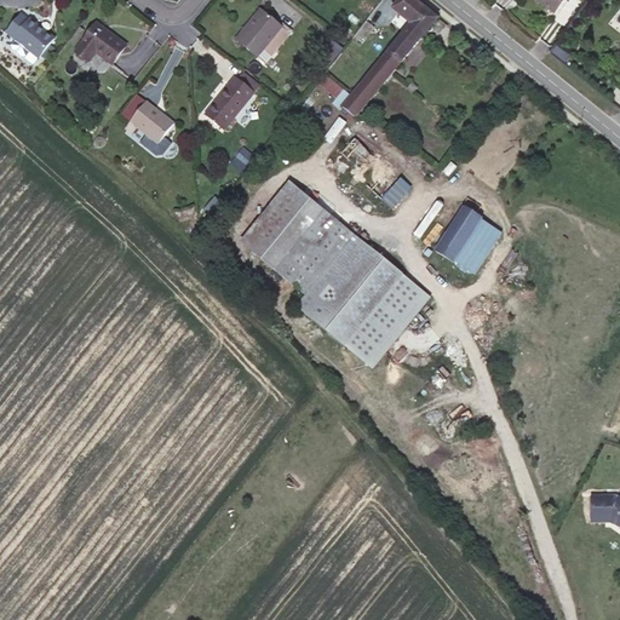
[(424,6),(415,0),(399,0),(392,9),(411,24),(424,6)]
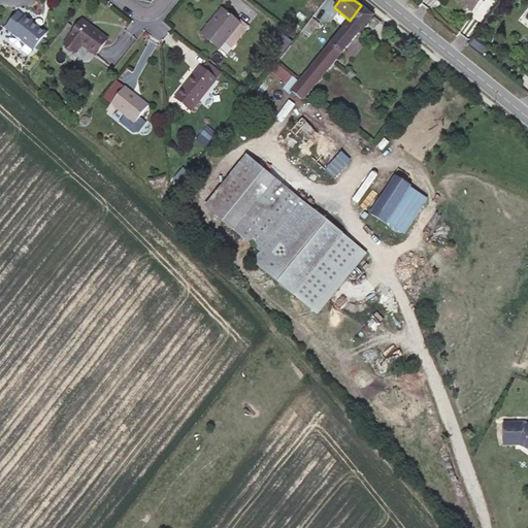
[(481,0),(456,0),(472,12),(481,0)]
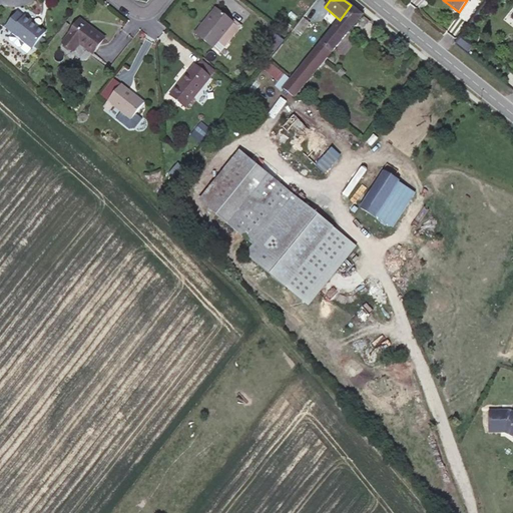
[(363,15),(351,5),(340,20),(285,88),(295,97),(363,15)]
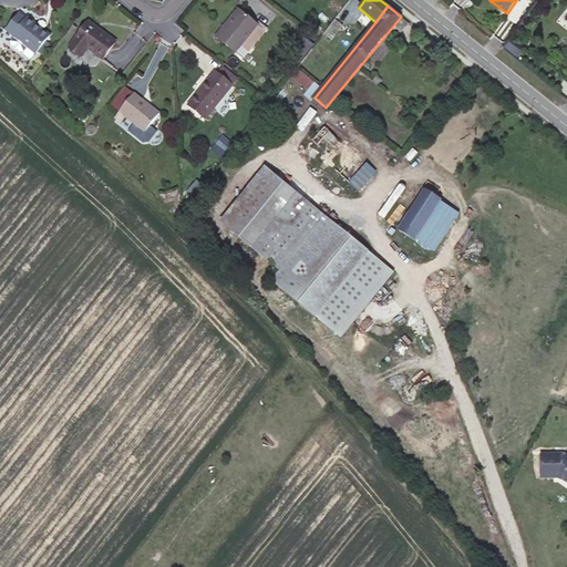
[(218,39),(240,11),(238,9),(216,37),(218,39)]
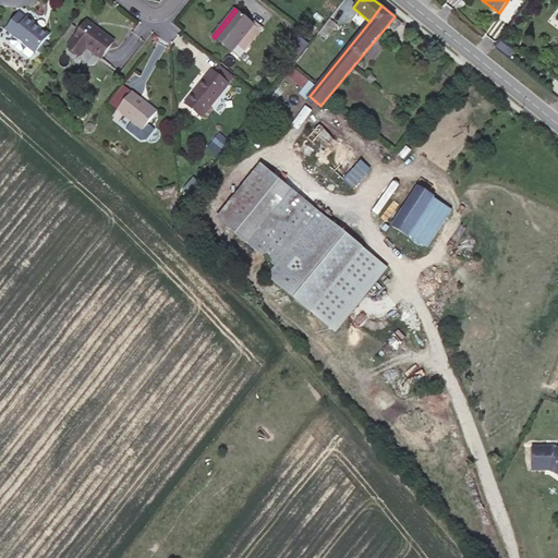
[(254,25),(237,11),(215,38),(231,51),(232,51),(253,25),(254,25)]
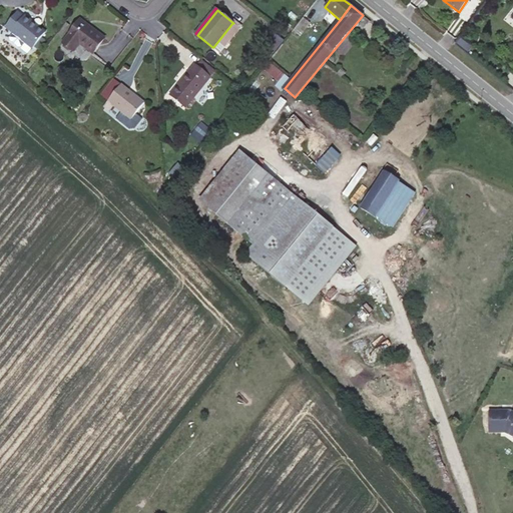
[(23,18),(16,13),(6,26),(13,32),(10,37),(10,40),(19,47),(22,46),(25,42),(33,48),(37,43),(42,37),(46,32),(39,26),(42,23),(42,21),(39,19),(36,19),(34,22),(25,15),(24,16),(23,18)]
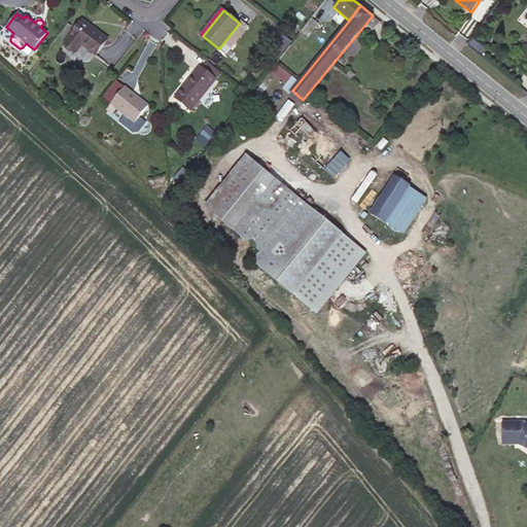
[(318,24),(311,18),(301,30),(308,36),(318,24)]
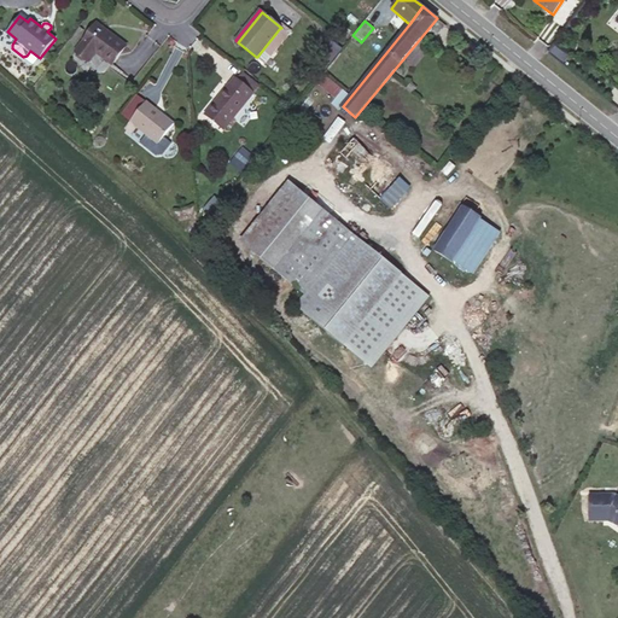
[(127,46),(97,23),(75,52),(89,62),(97,52),(112,64),(127,46)]
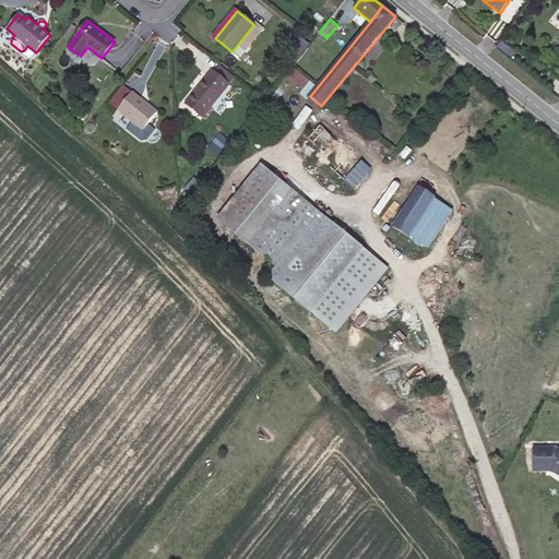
[(261,31),(253,25),(233,51),(239,57),(261,31)]
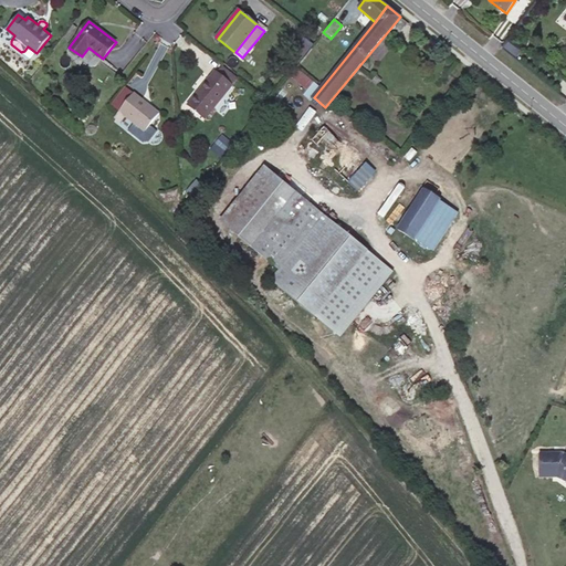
[(290,51),(301,59),(312,43),(300,34),(290,51)]
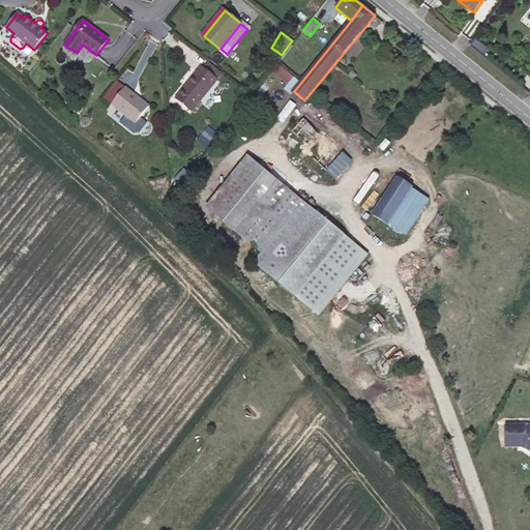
[(479,36),(473,42),(481,50),(488,42),(479,36)]
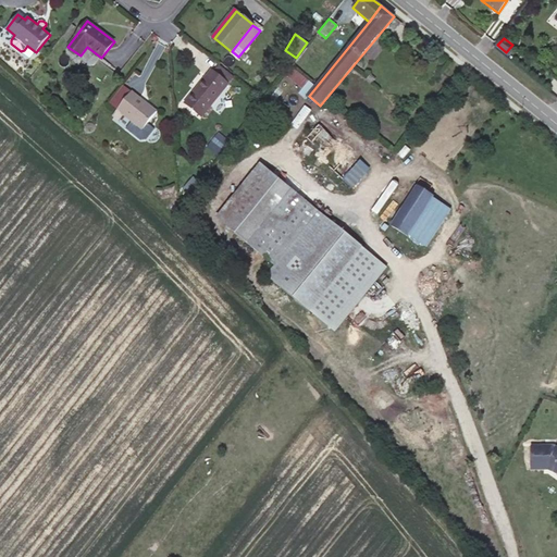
[(46,40),(40,47),(44,50),(49,42),(46,40)]
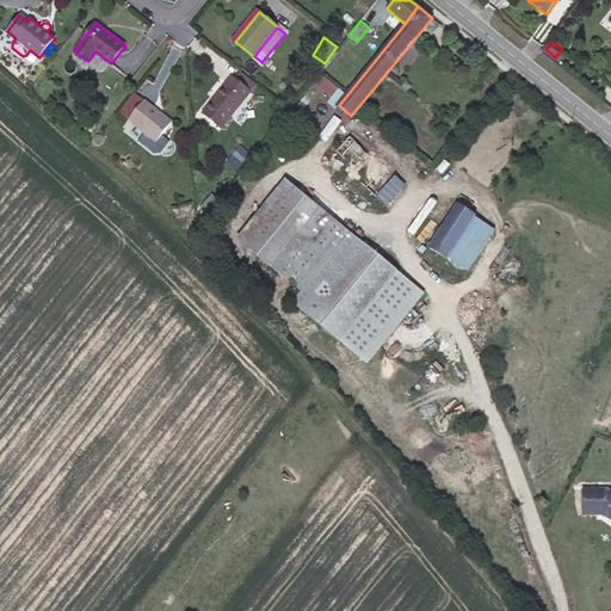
[(562,49),(555,57),(557,60),(565,51),(562,49)]
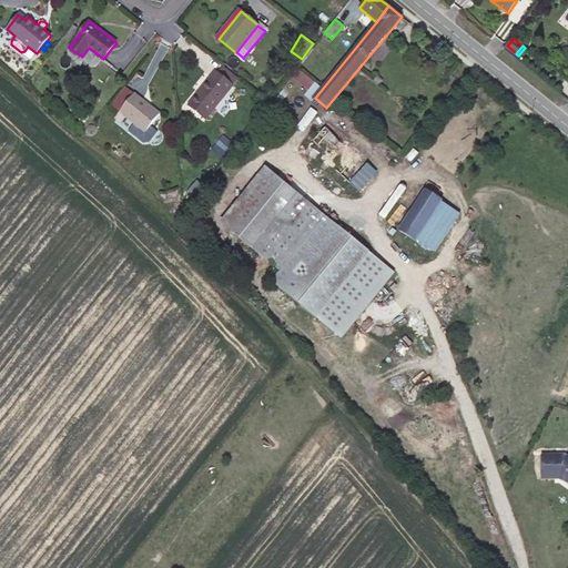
[(217,73),(233,85),(239,79),(223,67),(217,73)]
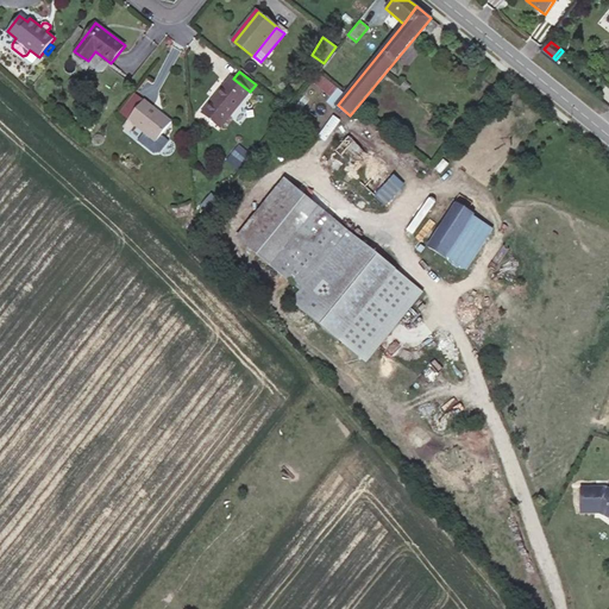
[(334,98),(339,90),(321,75),(316,82),(334,98)]
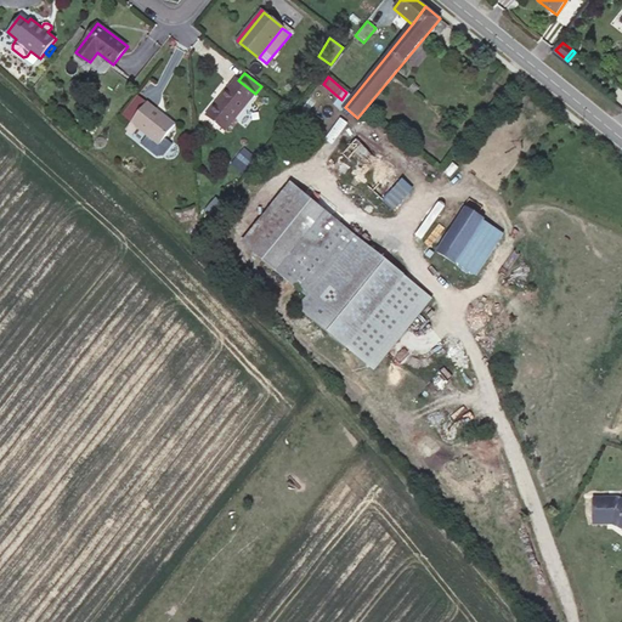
[(256,94),(255,94),(238,80),(237,79),(231,85),(233,88),(221,102),(219,101),(207,116),(226,131),(256,94)]
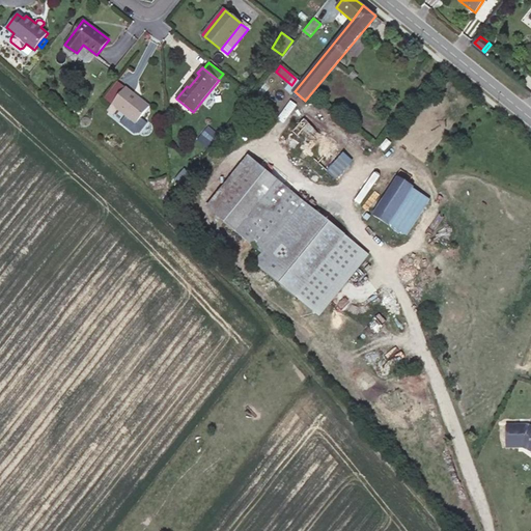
[(197,73),(187,86),(189,87),(199,75),(197,73)]
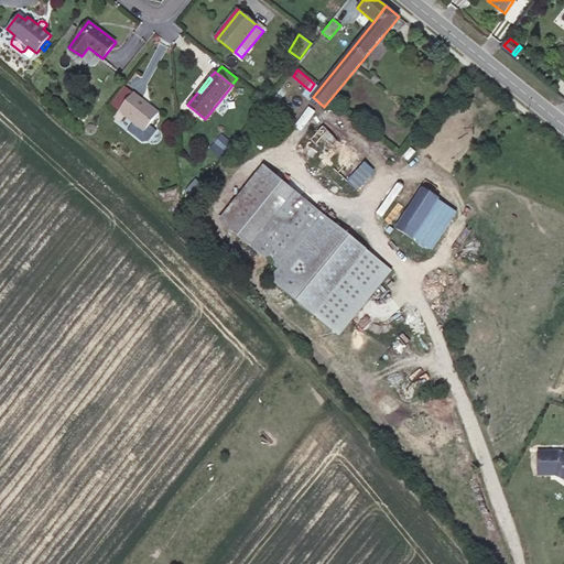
[(138,100),(139,98),(126,87),(111,105),(118,111),(131,95),(138,100)]
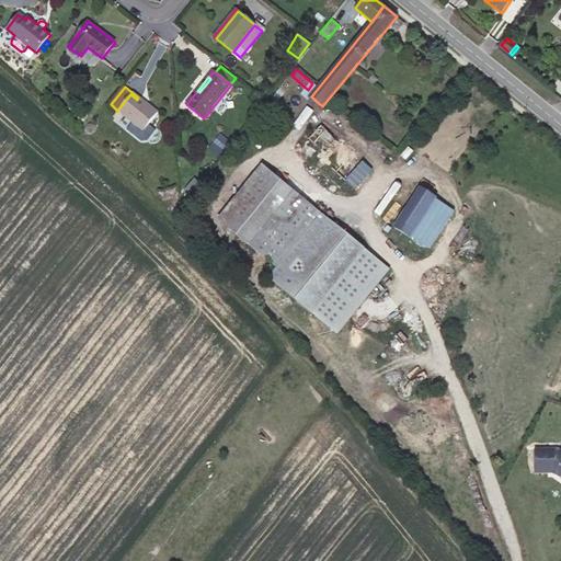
[(158,112),(138,98),(137,100),(130,94),(117,111),(113,116),(119,122),(124,115),(133,122),(144,130),(148,124),(158,112)]
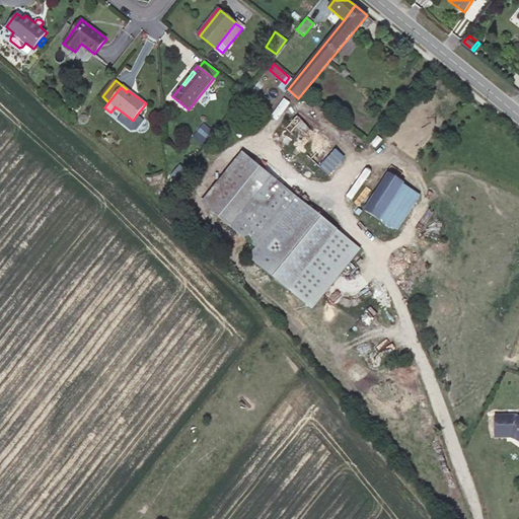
[(144,120),(137,115),(133,121),(123,113),(117,120),(131,131),(136,130),(144,120)]
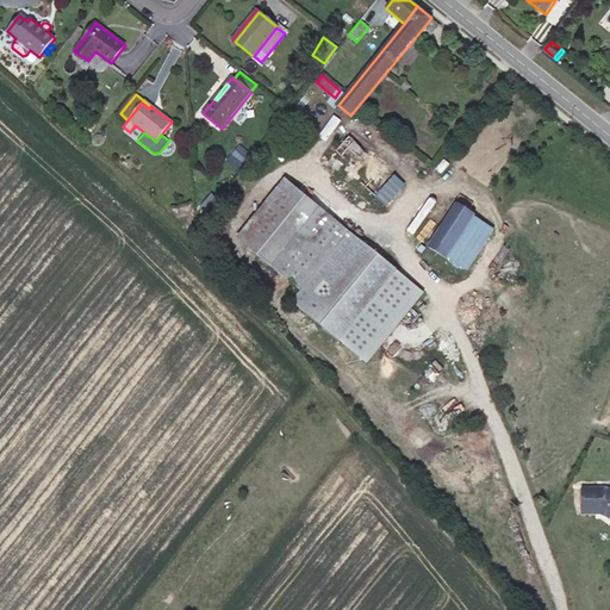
[(404,186),(349,137),(331,156),(350,174),(377,198),(386,206),(404,186)]
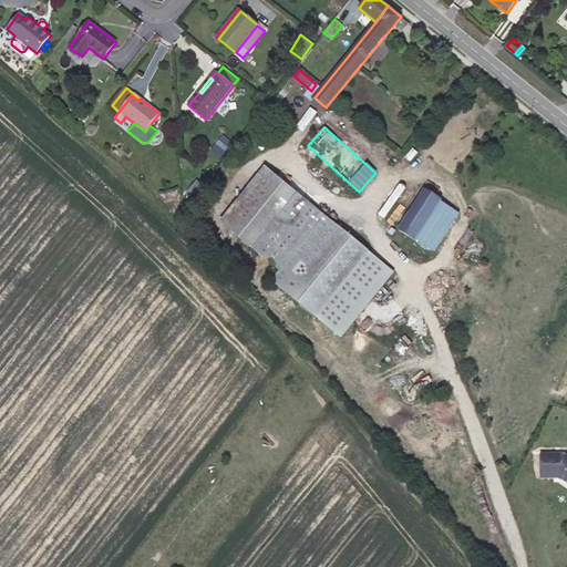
[(220,154),(230,141),(222,134),(212,147),(220,154)]
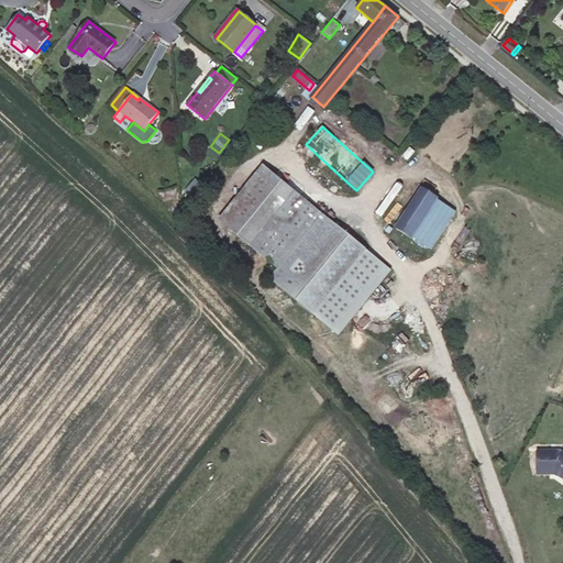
[(321,214),(272,173),(228,227),(277,267),(321,214)]
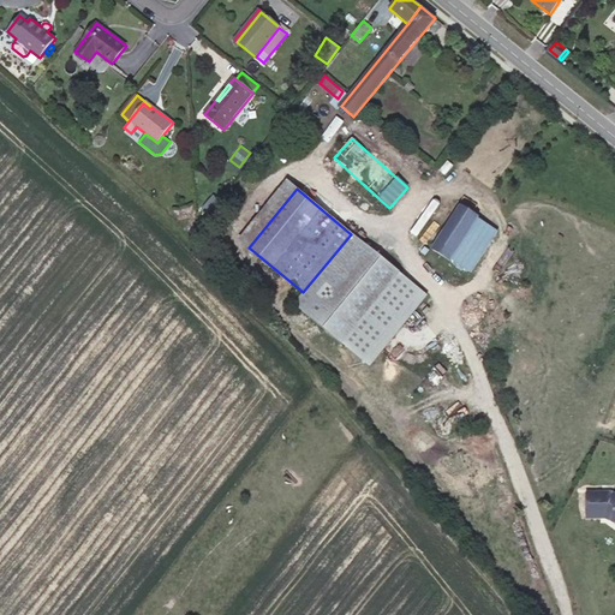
[(418,234),(437,203),(433,199),(412,231),(418,234)]
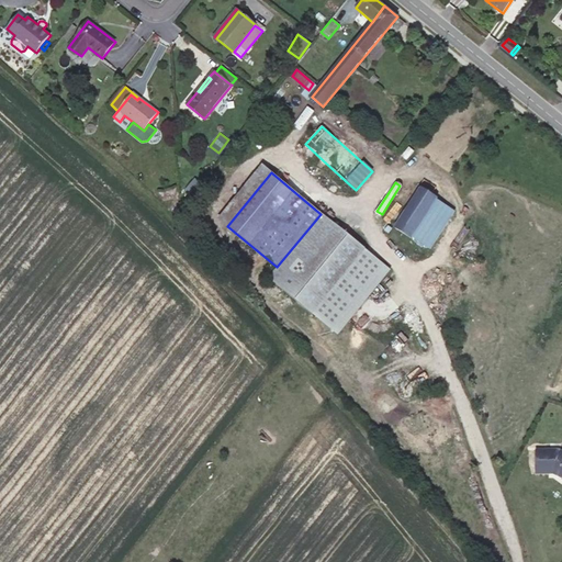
[(437,197),(422,187),(395,228),(411,237),(412,238),(412,237),(436,199),(437,197)]
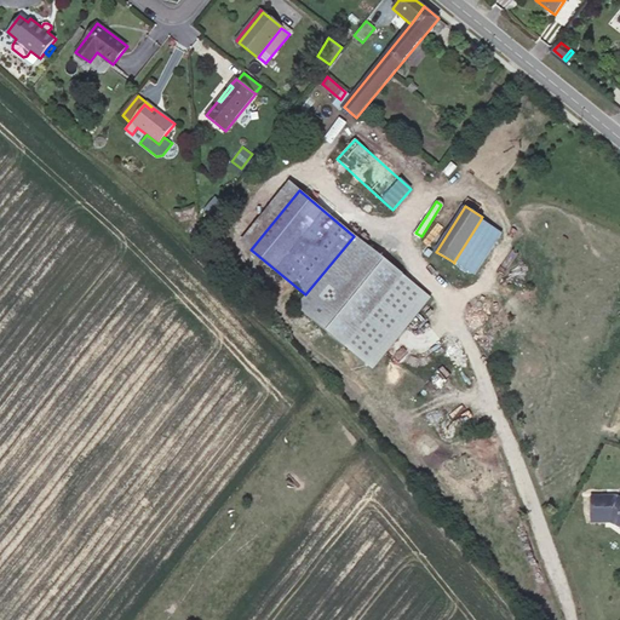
[(472,273),(499,230),(481,219),(454,262),(472,273)]
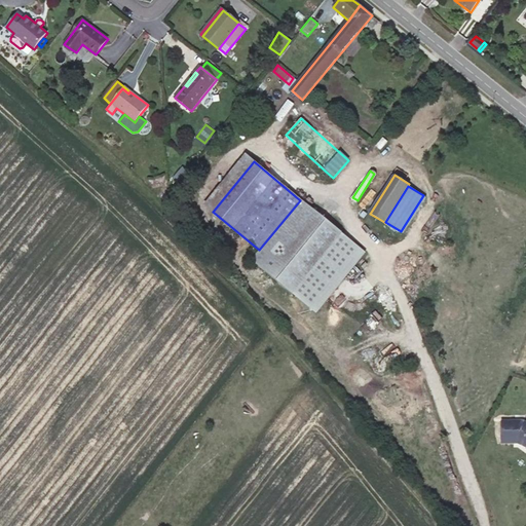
[(366,253),(300,200),(259,250),(251,260),(316,313),(366,253)]
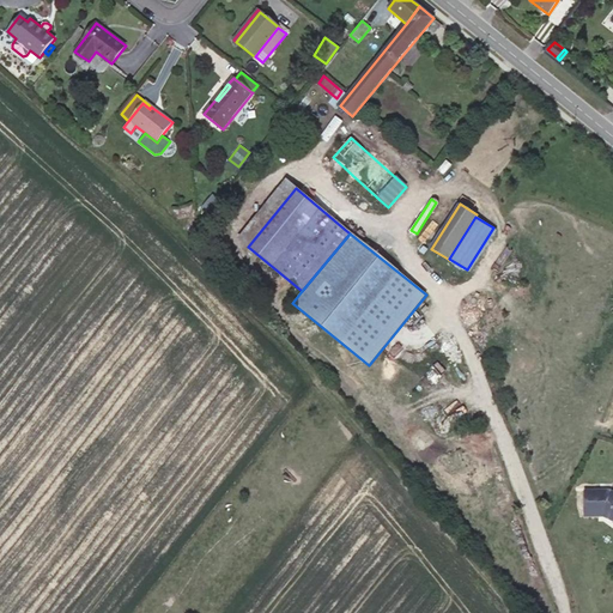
[(448,259),(431,249),(426,246),(418,258),(439,271),(448,259)]
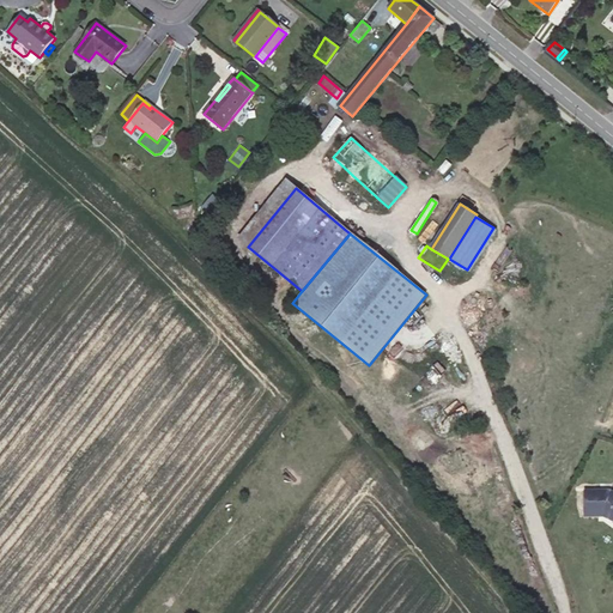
[(583,487),(584,514),(602,514),(612,519),(612,490),(608,487),(583,487)]
